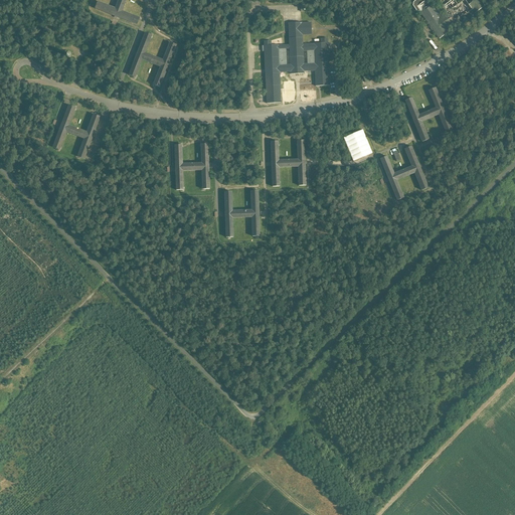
[(118,0),(116,9),(98,2),(95,8),(113,15),(112,15),(120,18),(137,24),(139,18),(122,11),(126,0),(118,0)]
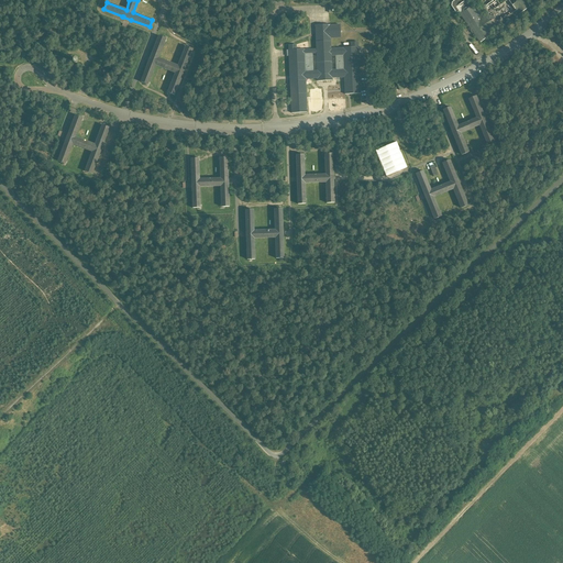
[(467,0),(454,0),(452,2),(451,6),(456,13),(459,11),(471,3),(467,0)]
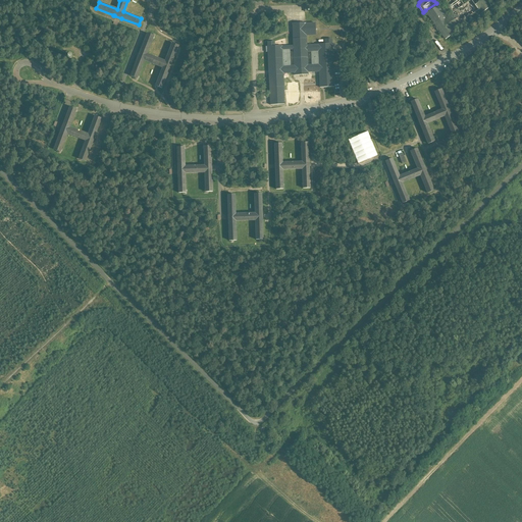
[(458,0),(449,6),(442,11),(454,29),(479,10),(471,0),(458,0)]
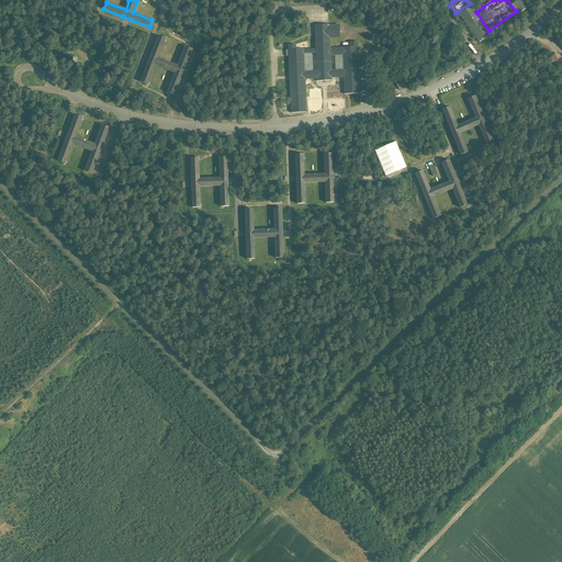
[(530,7),(525,0),(507,0),(516,11),(518,14),(530,7)]
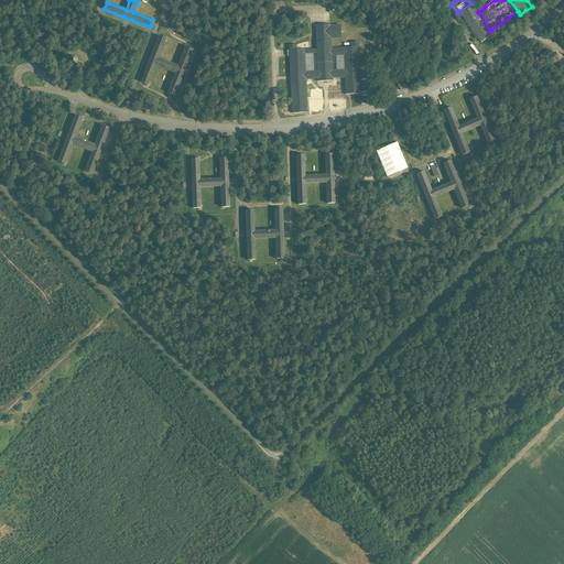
[(478,12),(472,3),(459,11),(481,42),(494,34),(490,31),(478,12)]
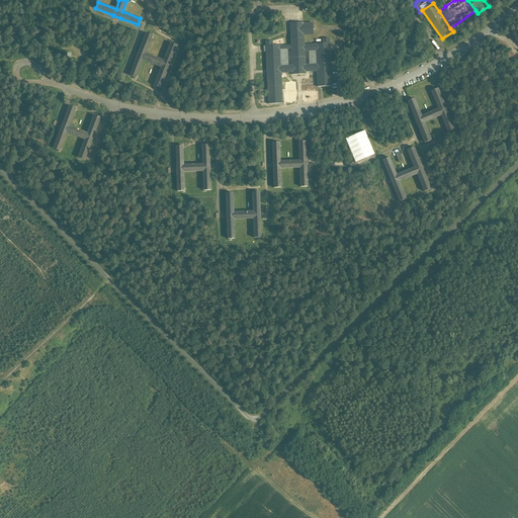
[(314,34),(313,23),(304,23),(304,22),(290,23),(291,46),(279,47),(279,46),(272,46),(272,41),(266,41),(268,103),(282,103),(281,73),(292,72),(292,75),(306,74),(306,72),(317,71),(318,87),(332,86),(331,68),(329,38),(323,38),(323,44),(316,44),(316,45),(305,46),(304,35),(314,34)]
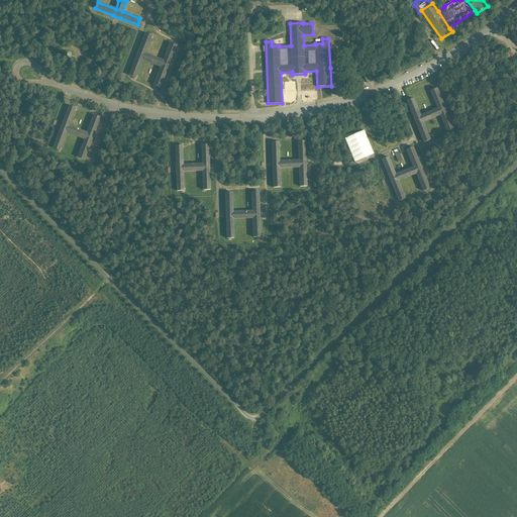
[(516,37),(509,30),(506,33),(516,44),(516,37)]
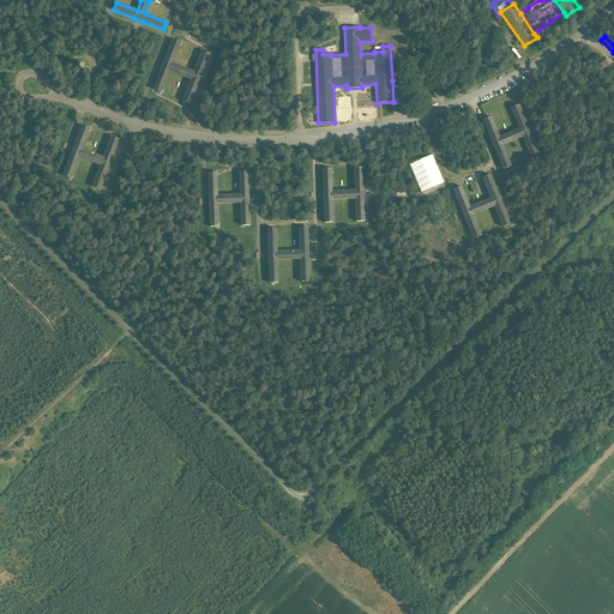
[(194,72),(173,64),(181,42),(173,40),(166,60),(164,60),(162,68),(154,89),(161,92),(169,71),(191,79),(182,101),(191,103),(198,83),(199,83),(203,74),(202,74),(210,54),(203,50),(194,72)]
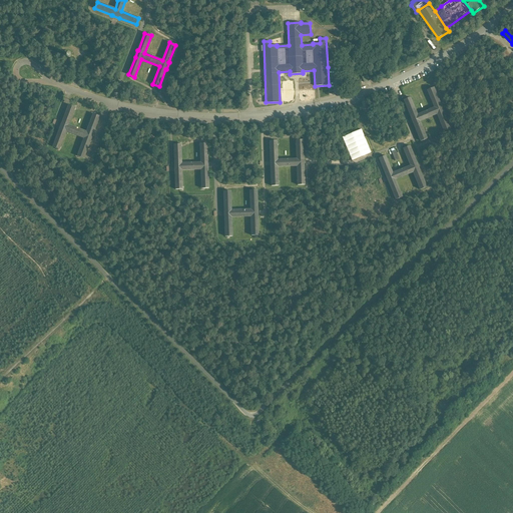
[(417,115),(410,97),(404,100),(411,117),(414,124),(421,141),(427,138),(420,121),(438,114),(445,131),(451,129),(444,112),(445,112),(441,104),(434,87),(428,90),(435,107),(417,115)]
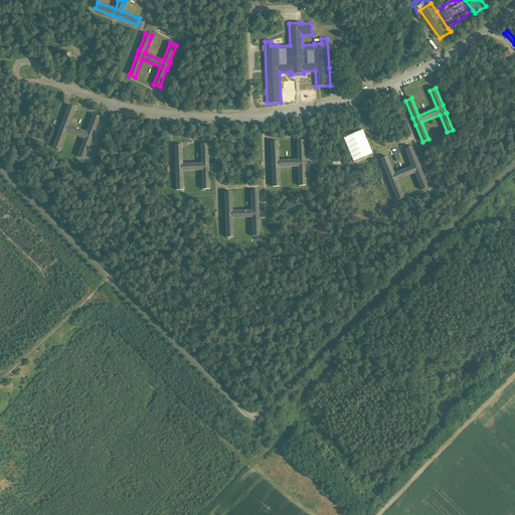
[(87,133),(68,126),(75,108),(69,106),(62,123),(59,130),(53,147),(59,150),(66,132),(84,139),(77,157),(84,159),(91,142),(94,134),(100,117),(94,115),(87,133)]
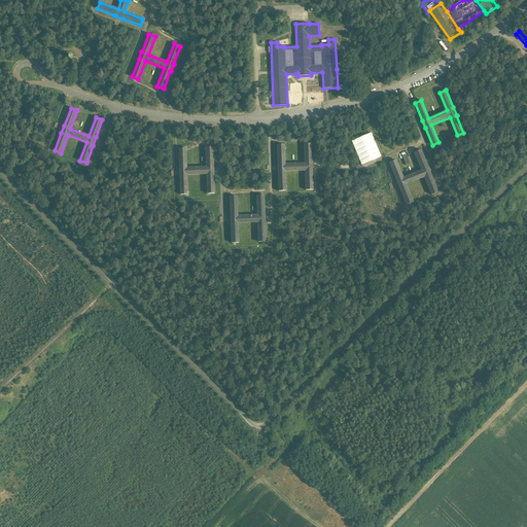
[(371,133),(351,141),(361,165),(381,156),(371,133)]
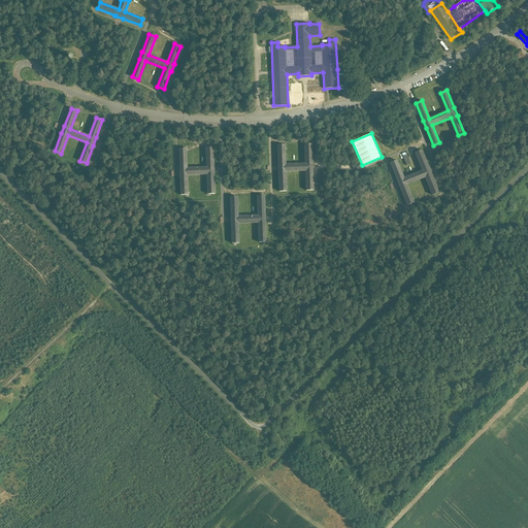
[(305,164),(286,165),(285,145),(277,145),(278,164),(278,172),(279,192),(287,191),(286,171),(305,171),(306,191),(314,190),(312,171),(312,163),(311,144),(305,144),(305,164)]
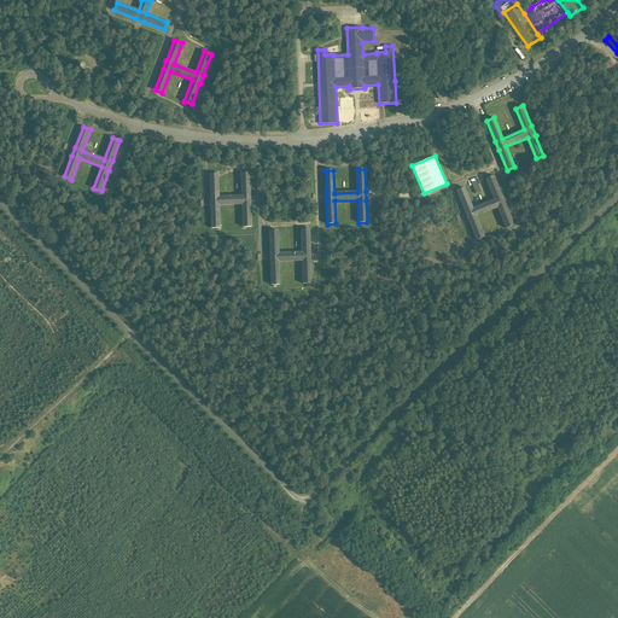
[(243,196),(219,197),(217,174),(210,174),(210,197),(210,207),(211,207),(211,228),(220,228),(219,205),(243,204),(244,227),(251,227),(251,205),(251,194),(250,194),(250,173),(242,173),(243,196)]
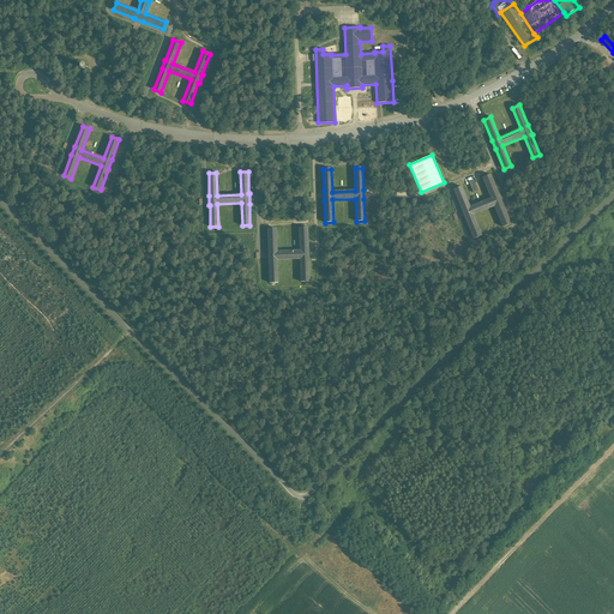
[(492,198),(470,208),(461,186),(453,190),(462,210),(465,218),(474,239),(481,236),(473,215),(494,206),(503,227),(510,224),(503,204),(499,194),(491,174),(482,178),(492,198)]
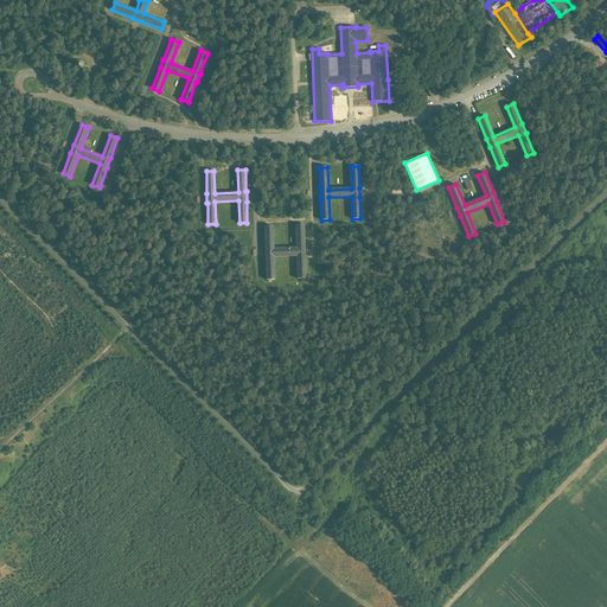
[(467,190),(473,187),(468,174),(462,176),(467,190)]
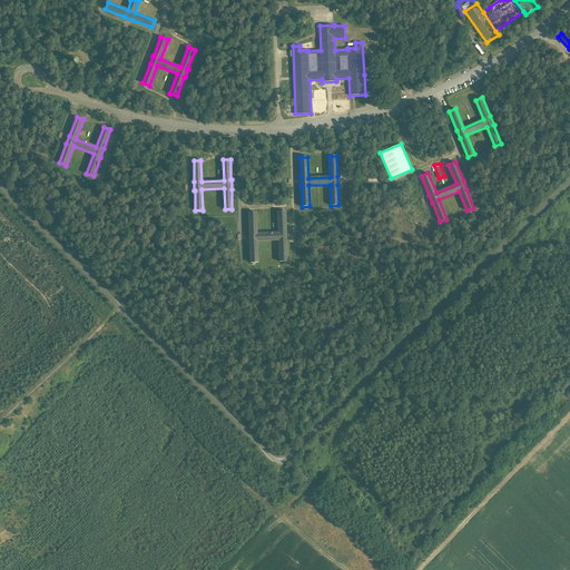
[(278,233),(257,234),(256,213),(248,213),(249,234),(249,243),(251,263),(258,263),(257,242),(278,241),(279,262),(287,262),(286,241),(286,232),(285,212),(278,212),(278,233)]
